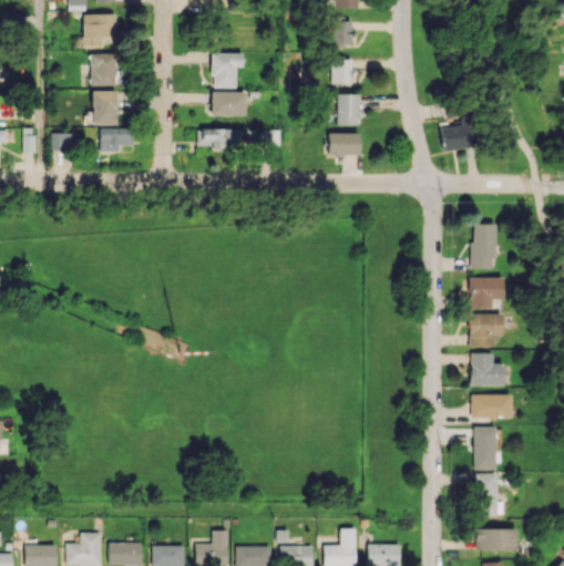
[(68,0),(69,11),(88,11),(86,0),(68,0)]
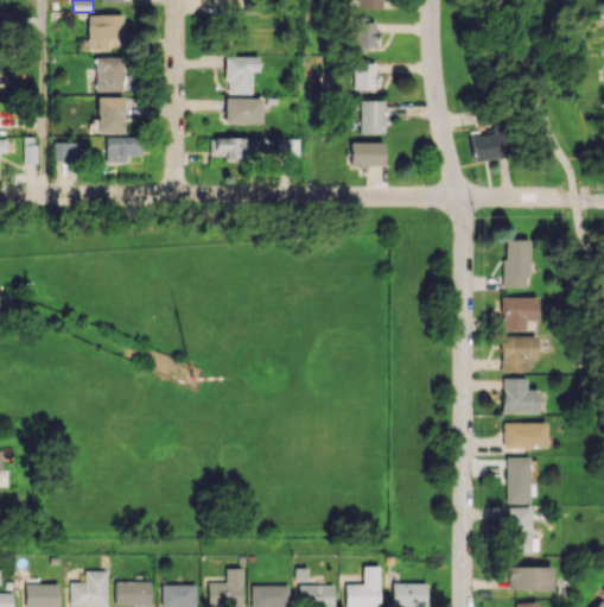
[(350,0),(350,1),(361,1),(362,10),(385,8),(383,0),(350,0)]
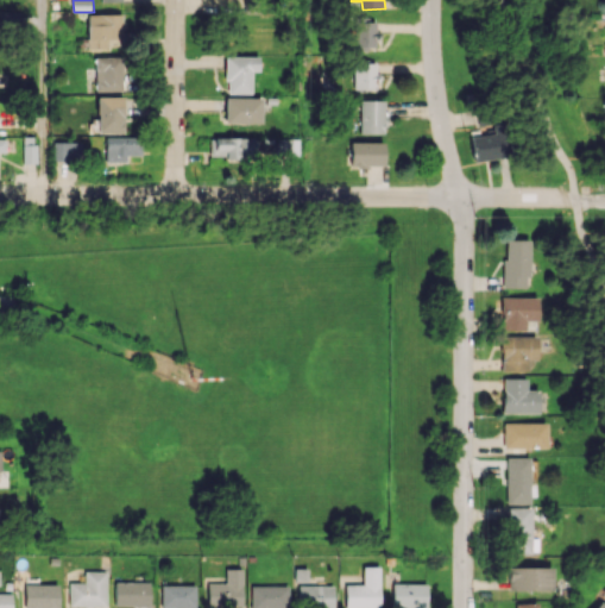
[(90,50),(111,50),(111,41),(126,41),(125,16),(89,16),(90,50)]
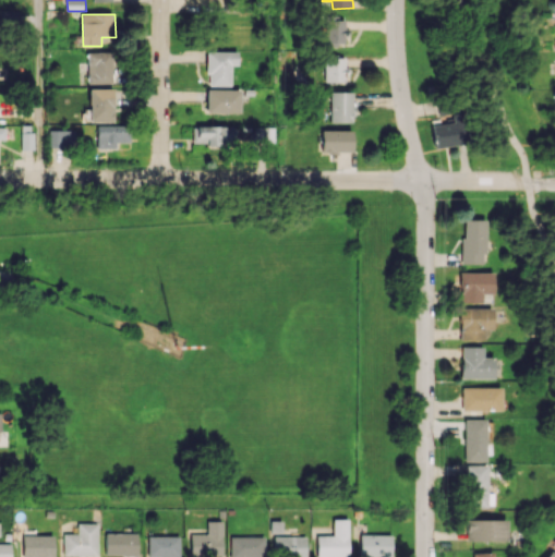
[(327,46),(347,46),(348,17),(328,17),(327,46)]
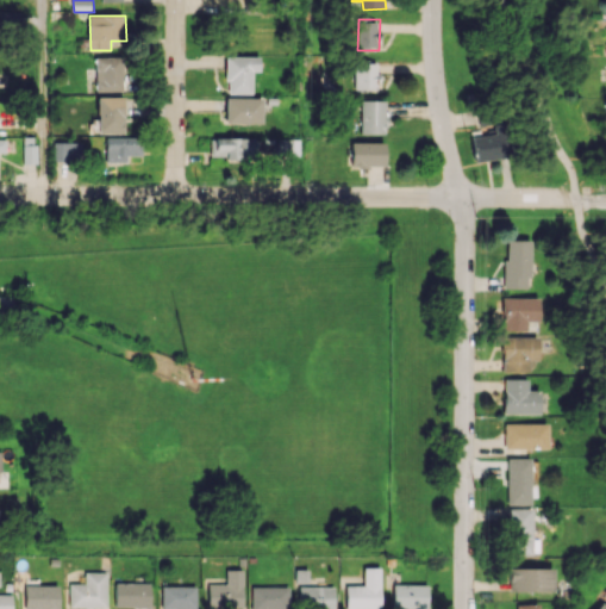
[(98,91),(125,91),(125,57),(98,58),(98,91)]
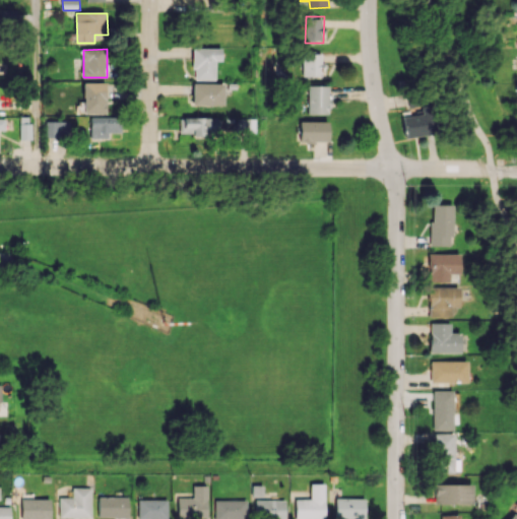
[(223,50),(195,49),(195,80),(216,80),(217,62),(222,62),(223,50)]
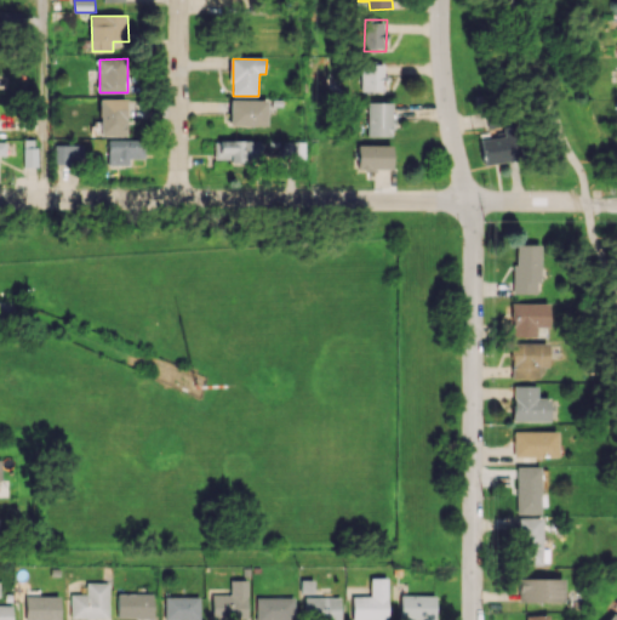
[(365,92),(387,92),(386,63),(364,63),(365,92)]
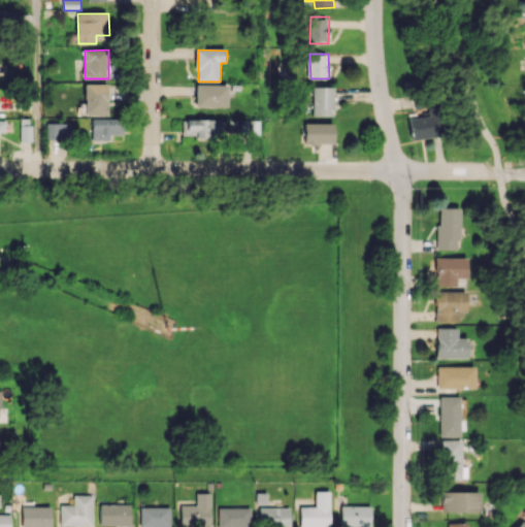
[(109,85),(87,85),(87,117),(109,117),(109,85)]
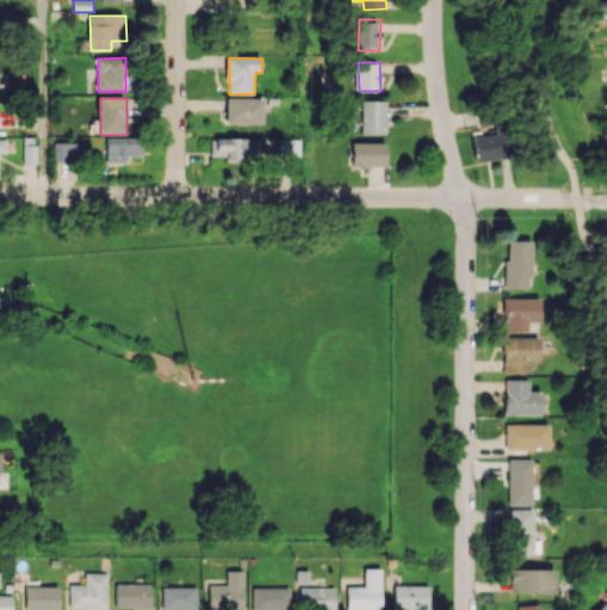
[(265,124),(265,99),(228,99),(229,124),(265,124)]
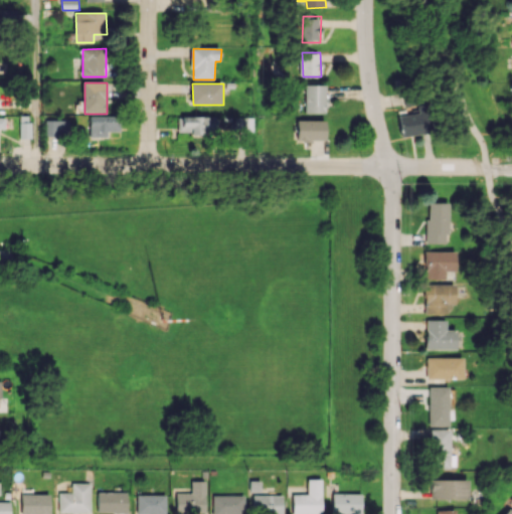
[(307,114),(327,114),(327,86),(307,86),(307,114)]
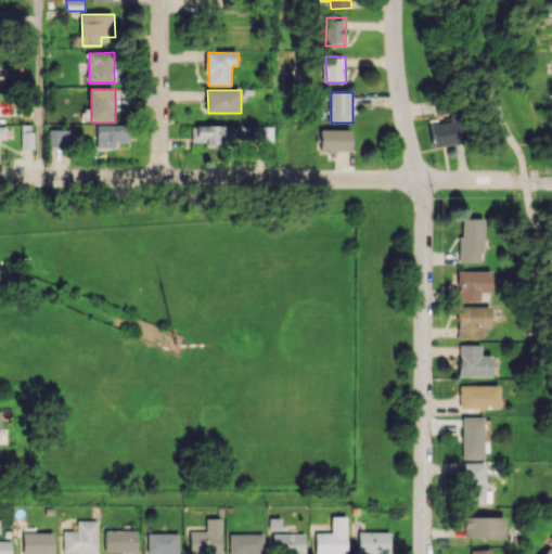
[(435,149),(466,142),(461,113),(451,114),(452,121),(429,126),(435,149)]
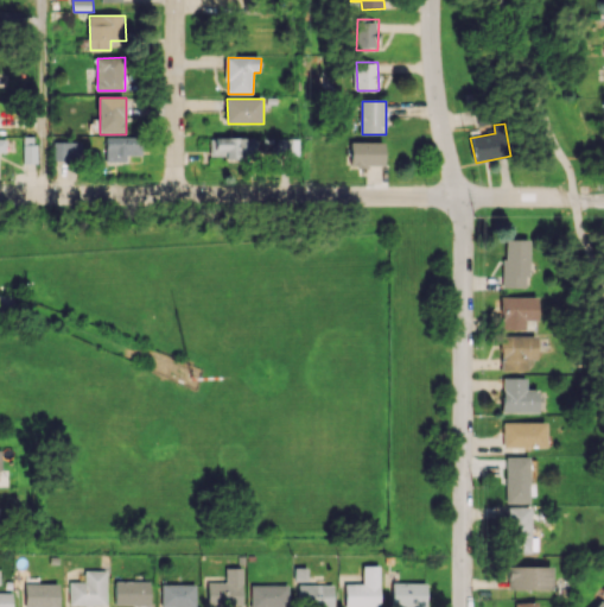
[(38,138),(26,138),(25,164),(37,164),(38,138)]
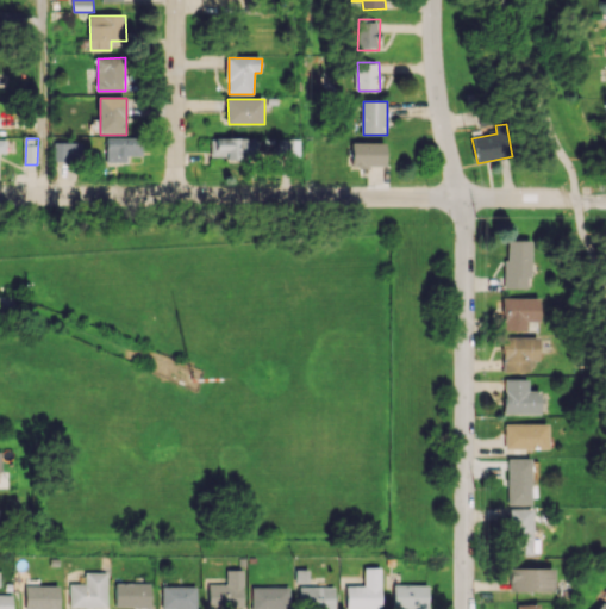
[(108,138),(108,163),(129,163),(129,156),(144,156),(144,138),(108,138)]
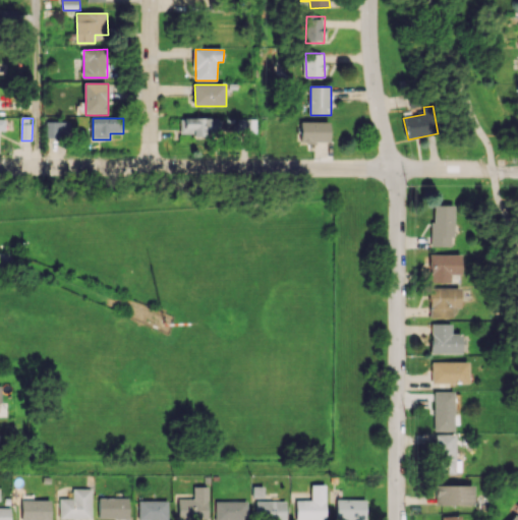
[(182,118),(181,136),(221,136),(221,119),(182,118)]
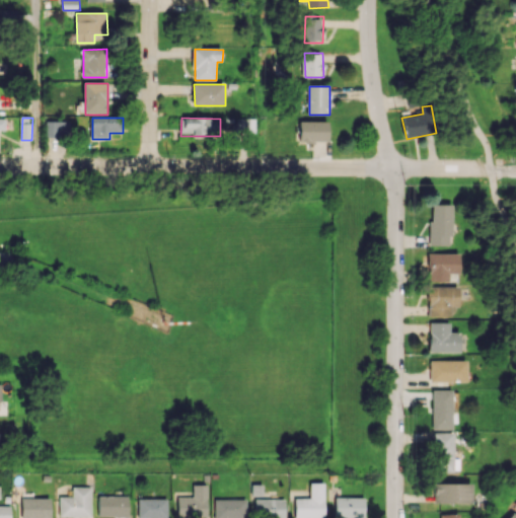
[(254,119),(238,119),(237,133),(253,133),(254,119)]
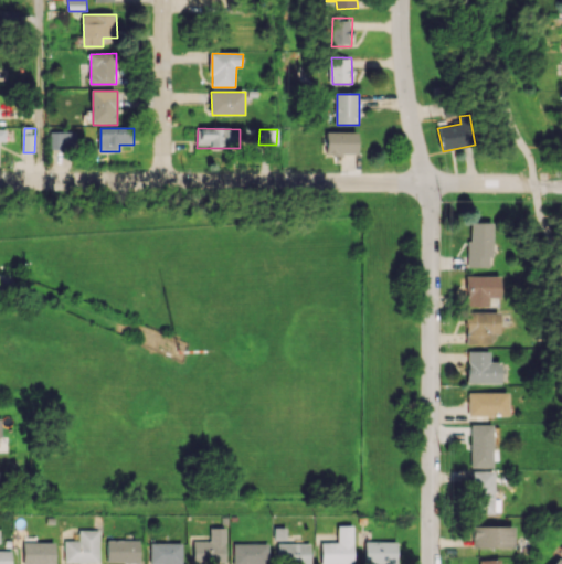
[(52,132),(51,150),(76,151),(77,132),(52,132)]
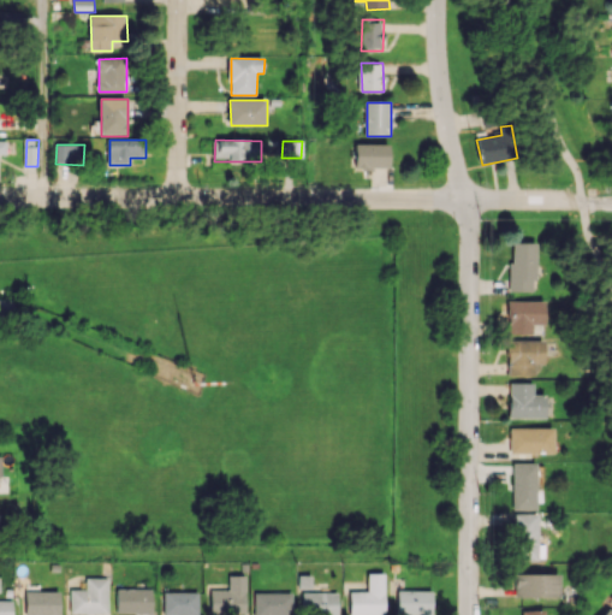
[(391,145),(357,145),(357,169),(391,170),(391,145)]
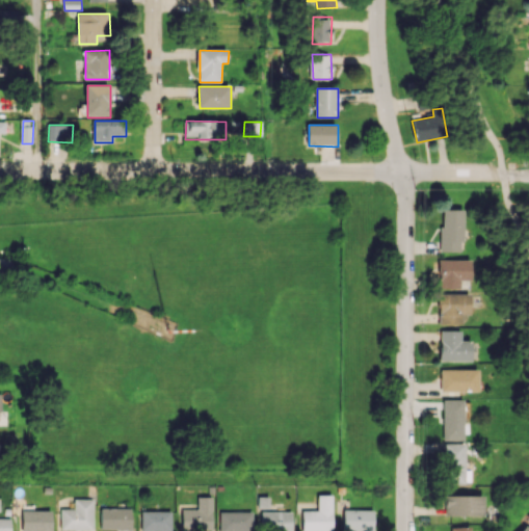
[(443,253),(464,253),(465,210),(443,210),(443,253)]
